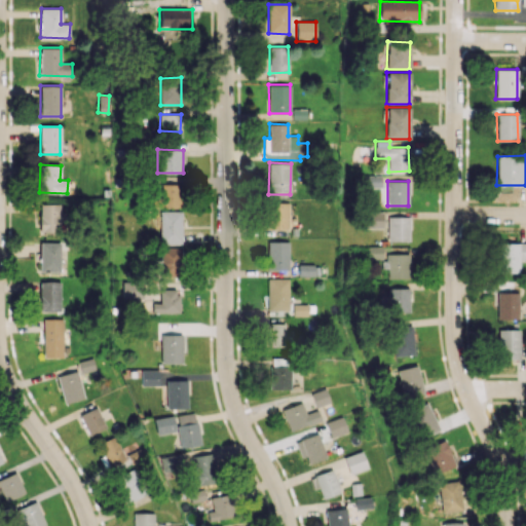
[(179,208),(180,185),(159,184),(159,197),(153,197),(153,207),(179,208)]
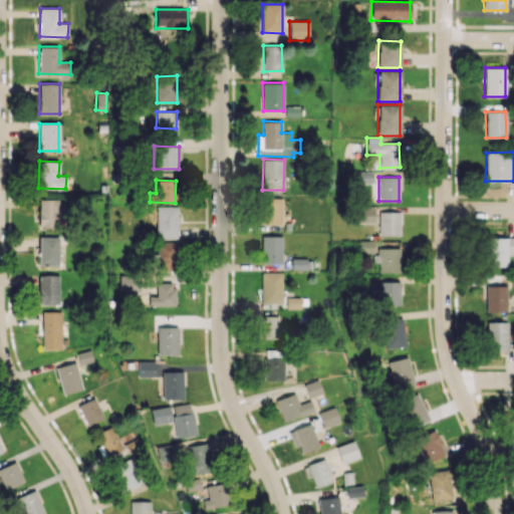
[(281,224),(282,199),(262,198),(261,223),(281,224)]
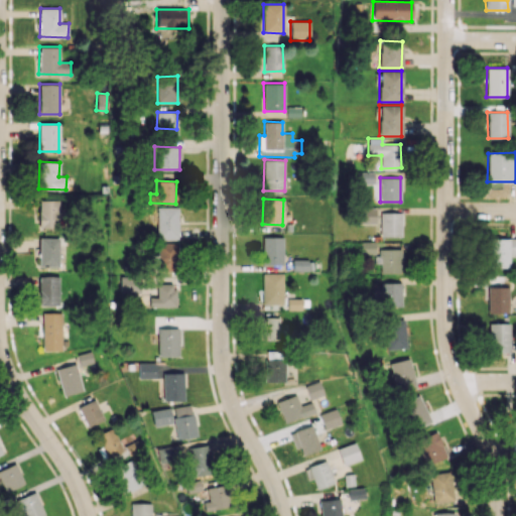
[(38,228),(59,228),(59,201),(39,200),(38,228)]
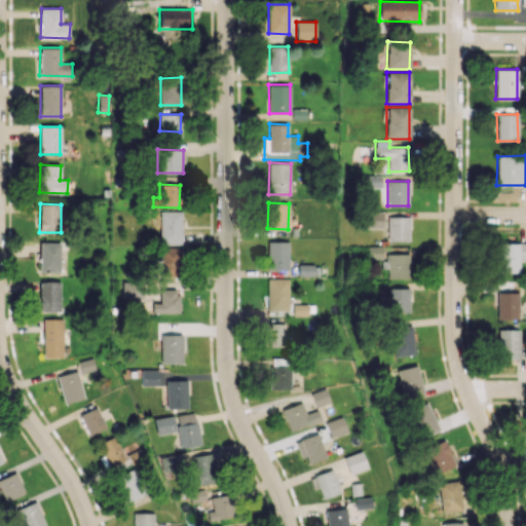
[(181,211),(159,212),(160,245),(181,243),(181,211)]
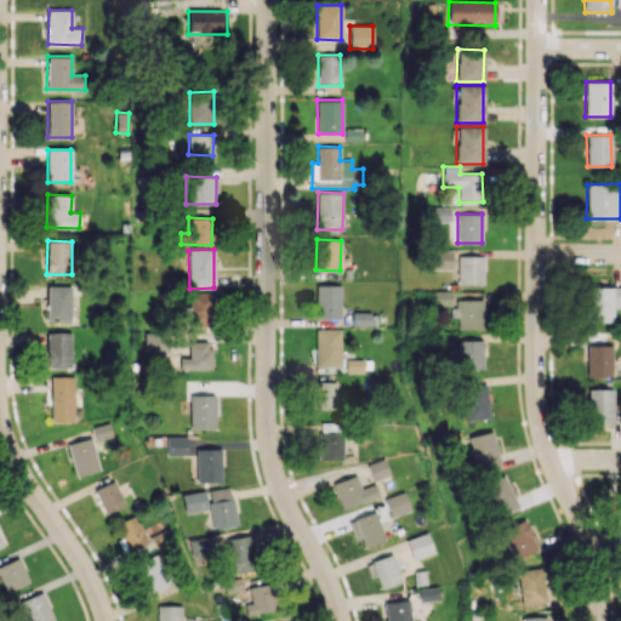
[(483,256),(459,256),(457,285),(483,285),(483,256)]
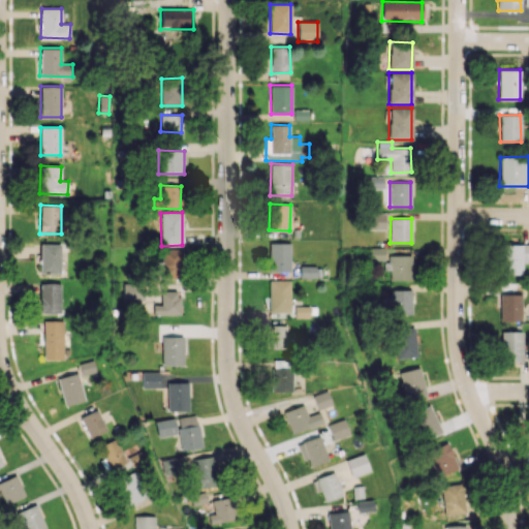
[(290,243),(269,243),(269,271),(290,271),(290,243)]
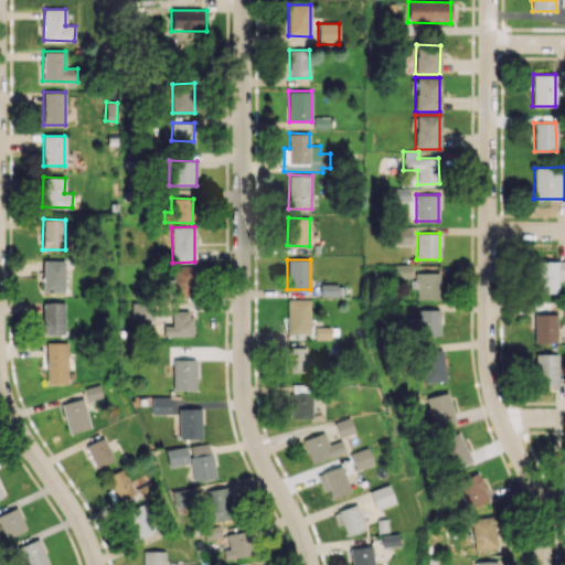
[(64,260),(42,260),(43,292),(64,292),(64,260)]
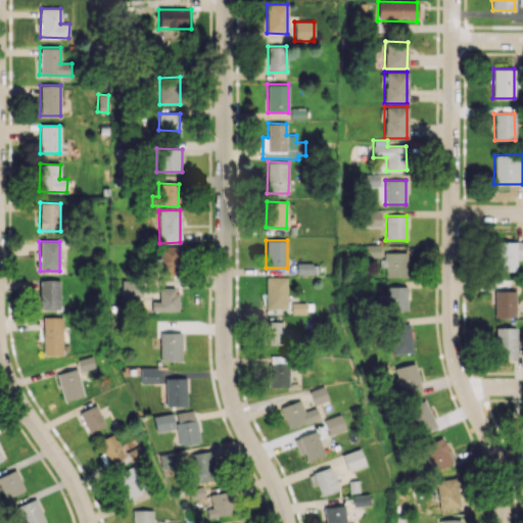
[(522,259),(522,241),(494,241),(493,271),(515,272),(515,259),(522,259)]
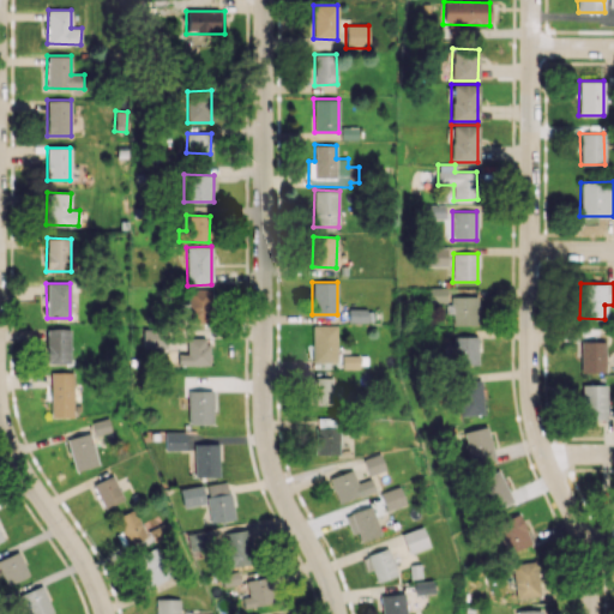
[(429,301),(446,302),(446,288),(429,288),(429,301)]
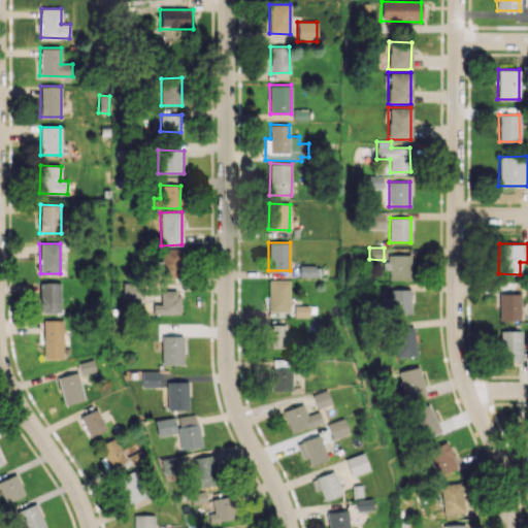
[(182,277),(182,249),(162,249),(161,277),(182,277)]
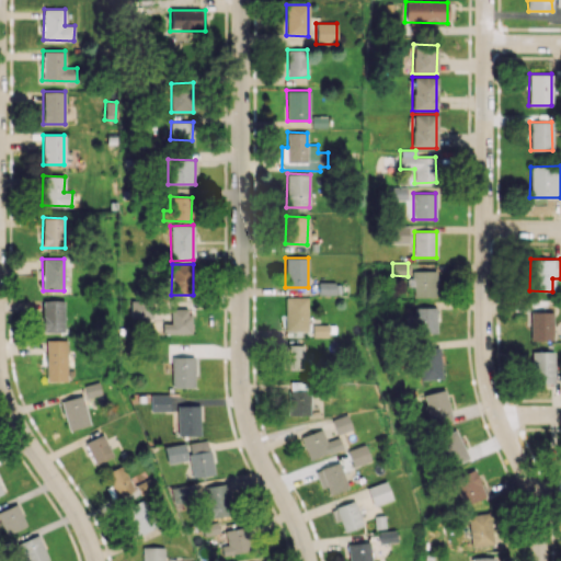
[(413,296),(436,297),(437,271),(410,271),(410,286),(414,286),(413,296)]
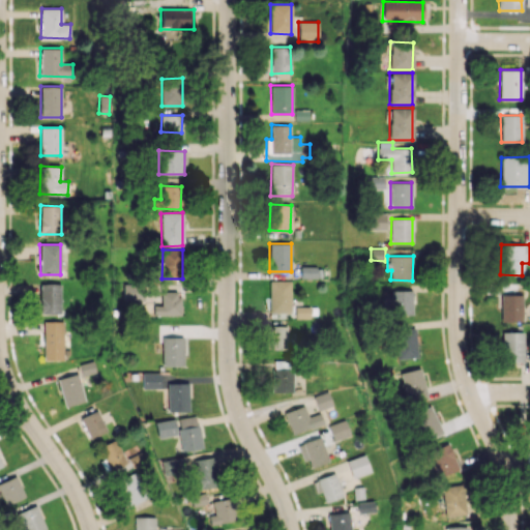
[(300,278),(322,278),(322,267),(300,267),(300,278)]
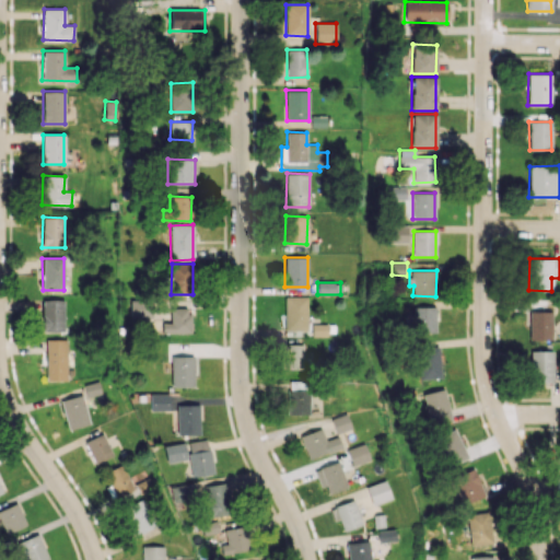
[(306,296),(284,296),(284,330),(307,330),(306,296)]
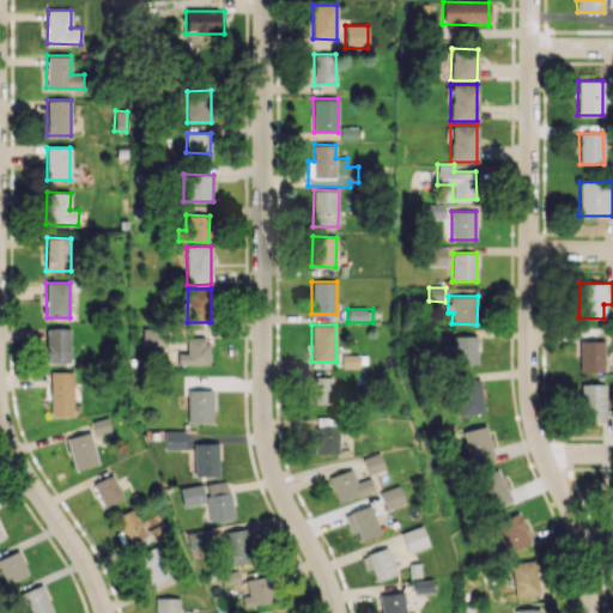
[(47,327),(46,363),(70,363),(71,328),(47,327)]
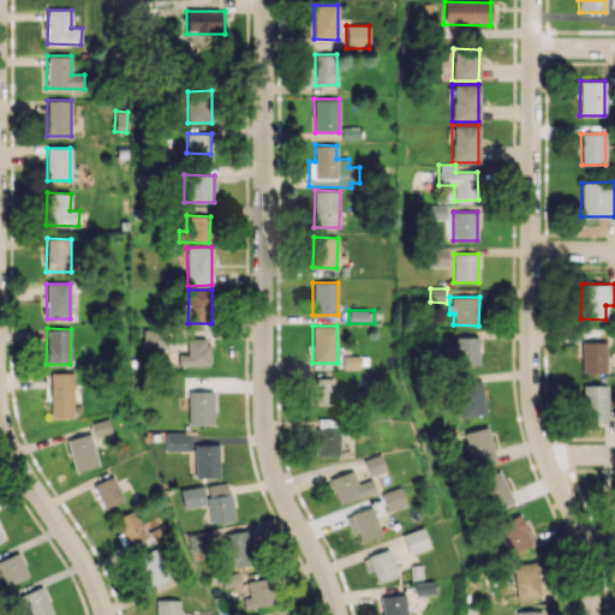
[(143,350),(165,348),(165,329),(142,330),(143,350)]
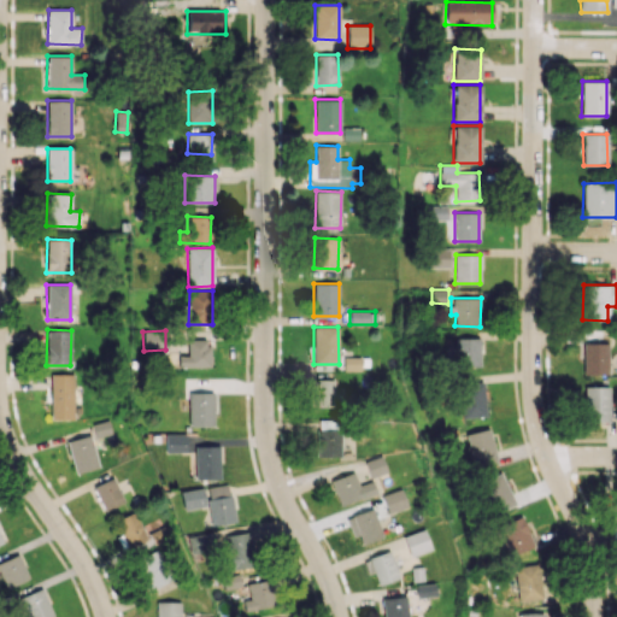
[(454,339),(456,346),(445,346),(446,366),(480,366),(479,338),(454,339)]
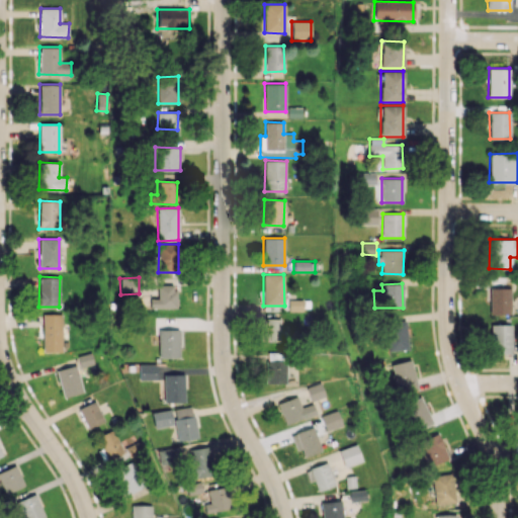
[(158,298),(150,298),(150,309),(176,308),(175,284),(157,285),(158,298)]
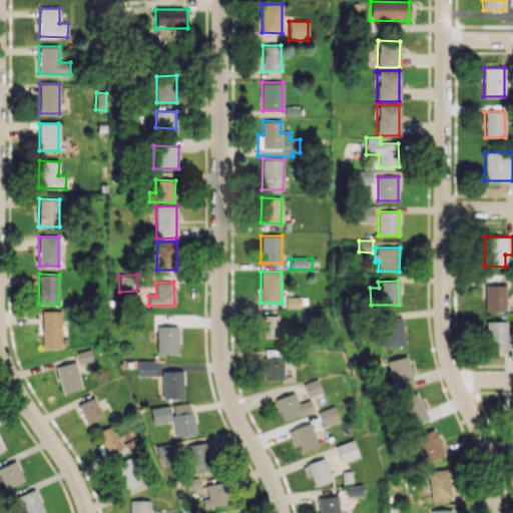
[(505,312),(505,286),(484,286),(484,312),(505,312)]
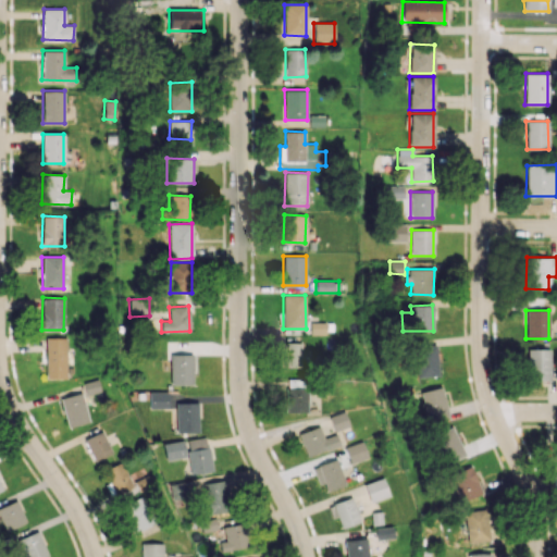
[(325,334),(325,322),(310,322),(310,334),(325,334)]
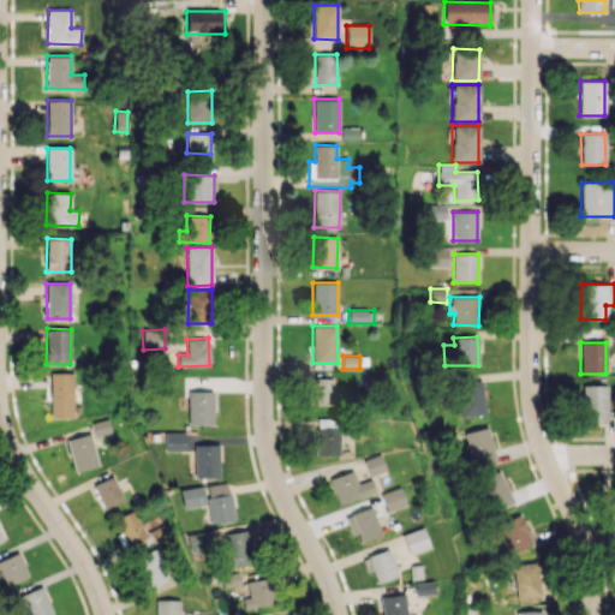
[(51,418),(73,418),(73,372),(51,372),(51,418)]
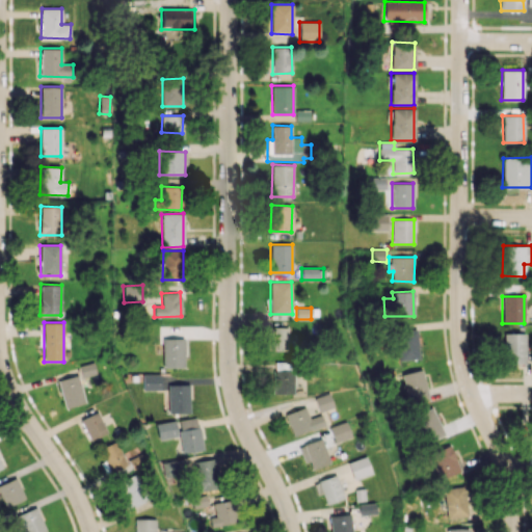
[(266,350),(288,350),(288,327),(266,326),(266,350)]
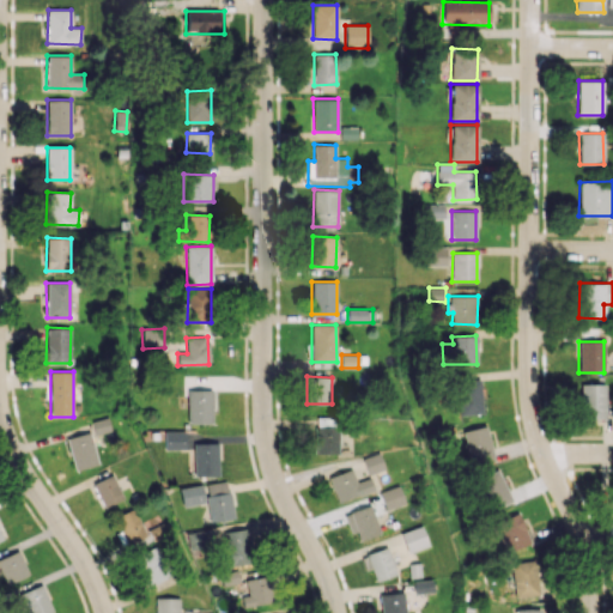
[(459,416),(483,414),(480,380),(457,381),(459,416)]
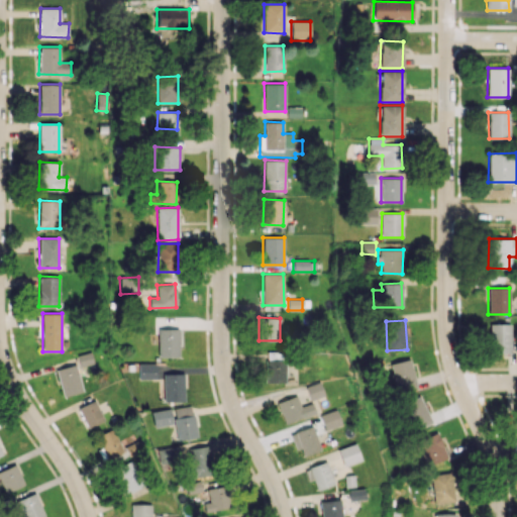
[(489,324),(489,353),(510,353),(511,324),(489,324)]
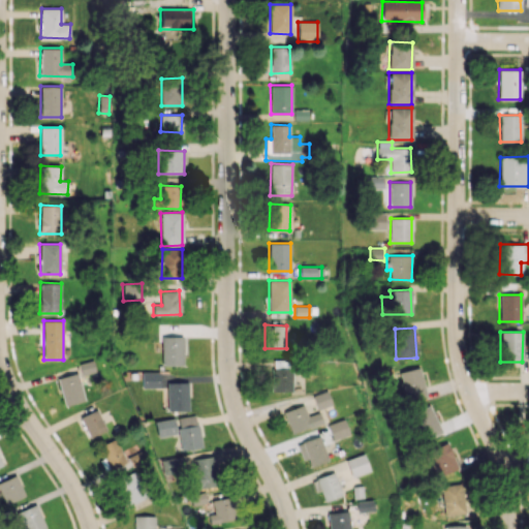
[(183,337),(161,336),(161,365),(183,366),(183,337)]
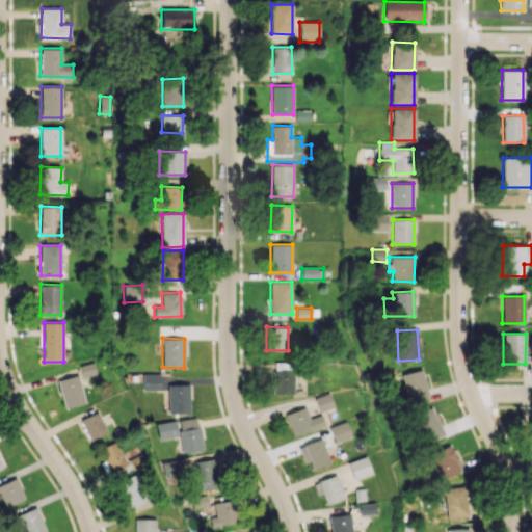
[(293,394),(294,362),(273,362),(273,394),(293,394)]
